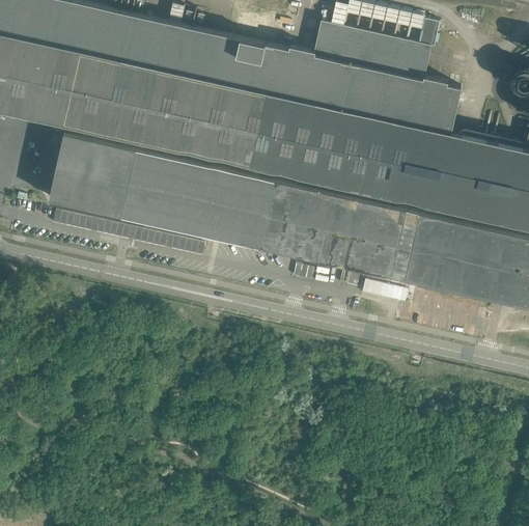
[(0,112),(25,118),(25,115),(31,116),(30,119),(36,120),(37,117),(52,121),(53,130),(54,133),(65,131),(64,135),(63,135),(61,144),(60,148),(60,149),(53,180),(52,186),(50,195),(48,201),(115,216),(122,218),(132,220),(223,240),(225,241),(230,242),(231,242),(493,300),(502,302),(518,306),(520,306),(521,306),(526,308),(528,293),(528,132),(527,132),(523,150),(503,146),(492,144),(475,140),(450,135),(461,90),(446,87),(447,84),(437,81),(422,78),(424,67),(427,57),(429,48),(329,26),(319,24),(317,31),(313,54),(299,51),(288,48),(288,52),(280,50),(276,49),(275,49),(166,24),(159,23),(142,19),(57,0),(0,0),(0,112)]
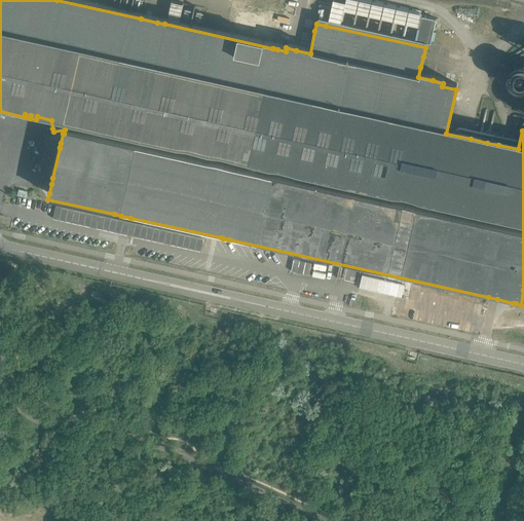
[(263,0),(260,12),(273,15),(276,0),(263,0)]
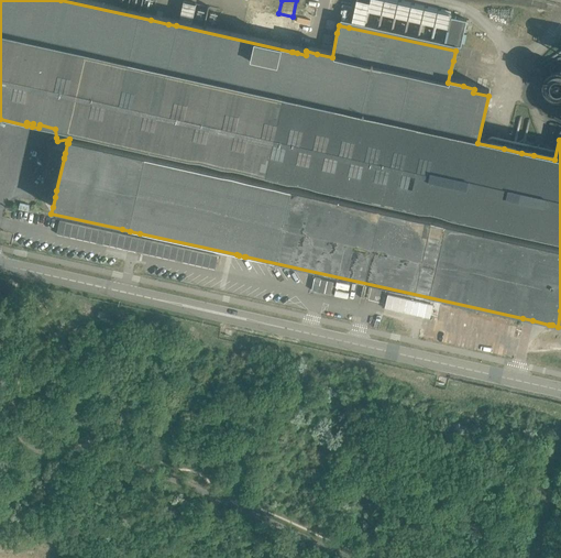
[(253,41),(293,48),(295,35),(288,34),(292,20),(249,11),(244,34),(253,36),(253,41)]
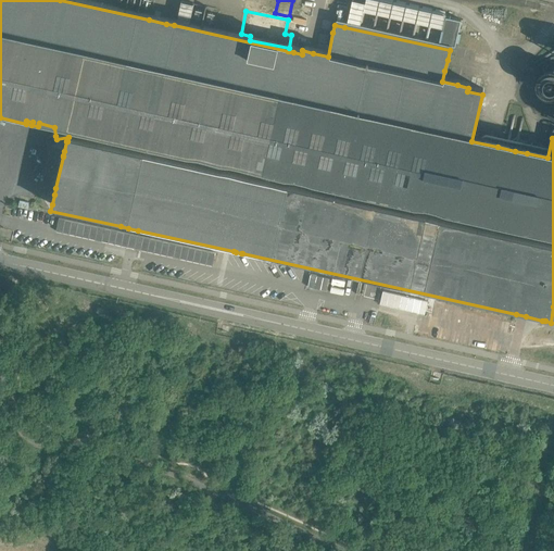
[(553,72),(552,71),(548,71),(545,72),(543,72),(540,74),(539,75),(537,77),(536,79),(534,83),(534,86),(534,89),(536,91),(537,94),(539,97),(542,98),(544,99),(546,100),(550,100),(552,100),(553,99),(553,72)]
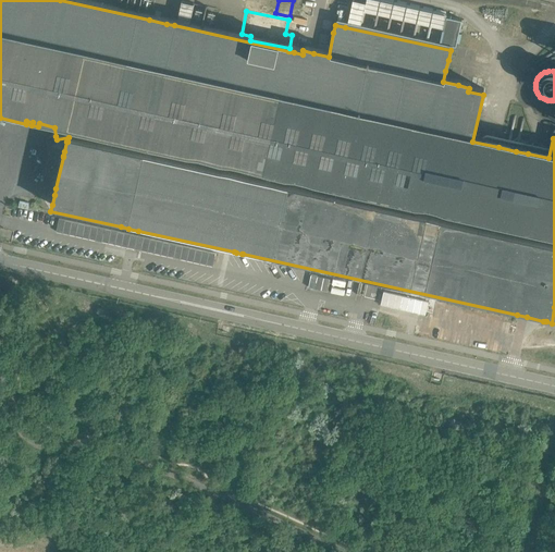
[(57,223),(53,236),(211,272),(214,259),(57,223)]
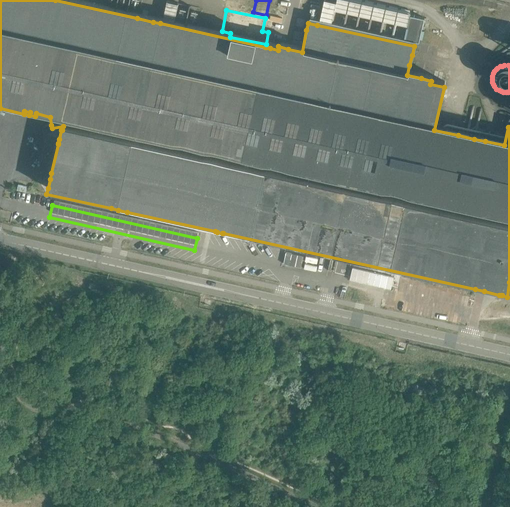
[(350,273),(347,285),(371,290),(372,284),(374,278),(350,273)]
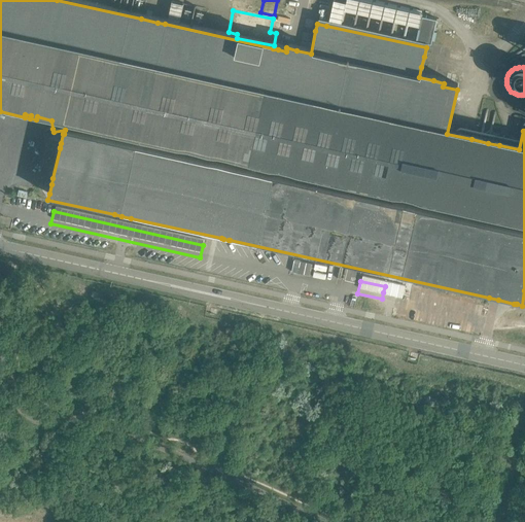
[(465,303),(462,314),(479,320),(483,308),(465,303)]
